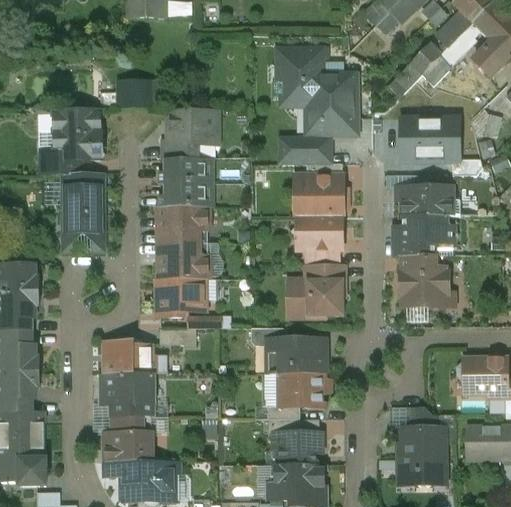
[(127,0),(128,17),(165,17),(165,0),(127,0)]
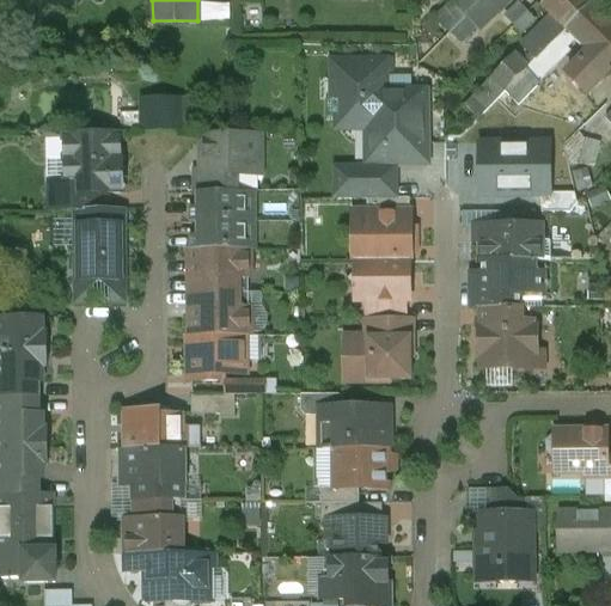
[(458,0),(454,4),(465,13),(478,0),(458,0)]
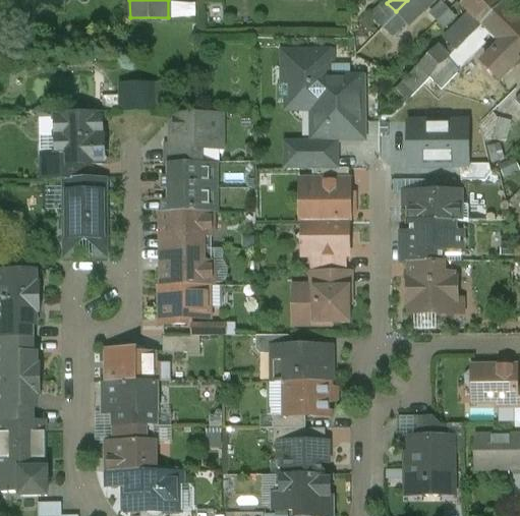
[(407,0),(396,11),(406,21),(427,0),(407,0)]
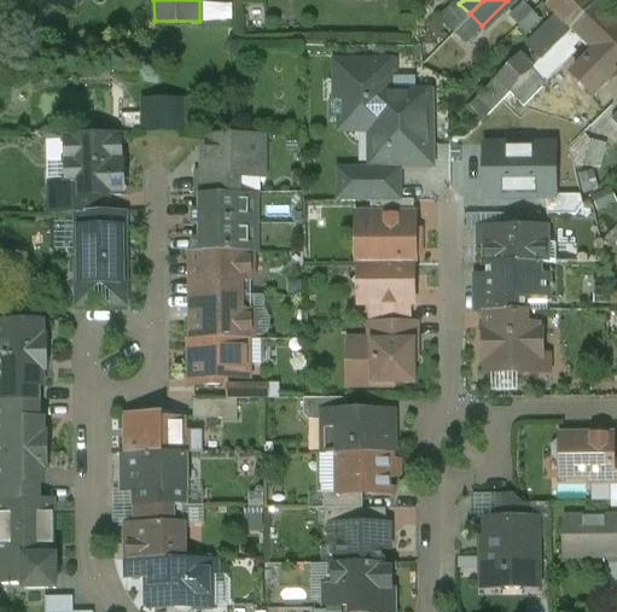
[(548,0),(546,3),(562,17),(571,27),(597,0),(548,0)]
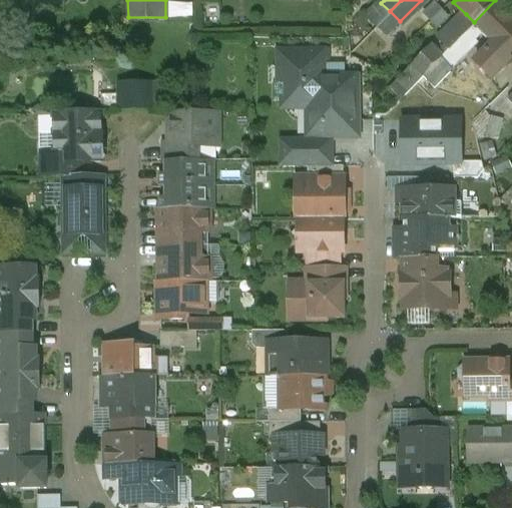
[(511,49),(511,14),(497,0),(495,0),(474,22),(481,29),(492,40),(507,55),(507,54),(511,49)]
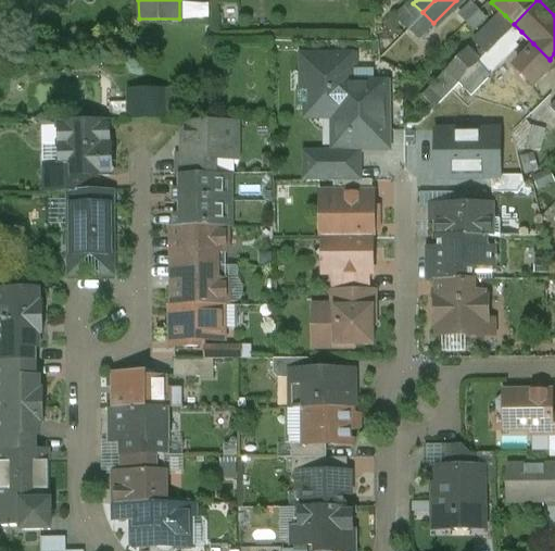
[(481,4),(472,13),(479,20),(488,12),(481,4)]
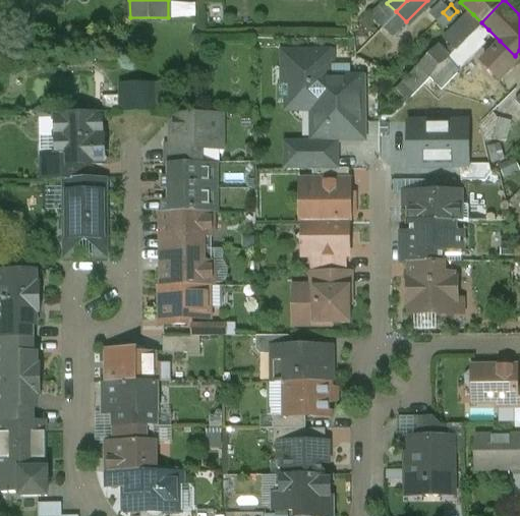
[(443,12),(434,21),(439,26),(439,27),(440,29),(449,18),(443,12)]
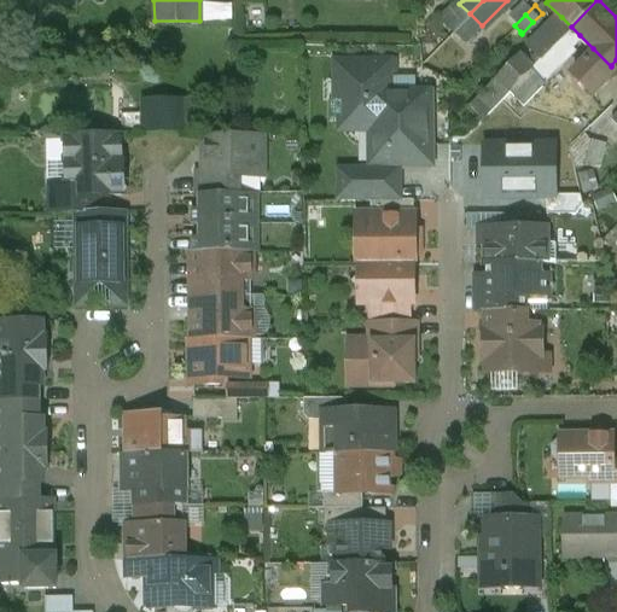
[(553,25),(548,22),(527,42),(535,51),(541,57),(548,48),(571,27),(562,17),(553,25)]
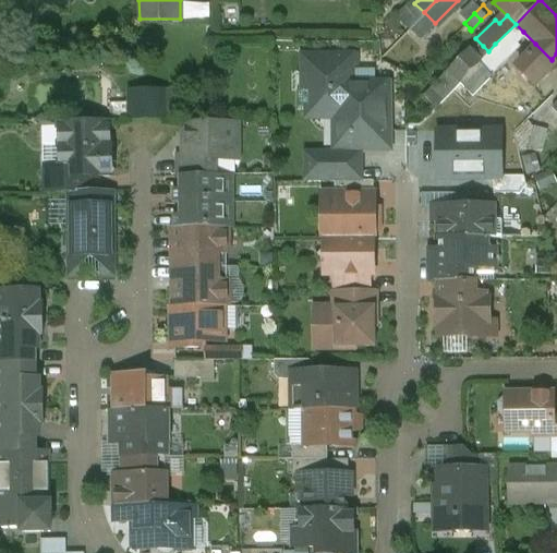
[(464,23),(453,33),(460,38),(470,29),(470,28),(464,23)]
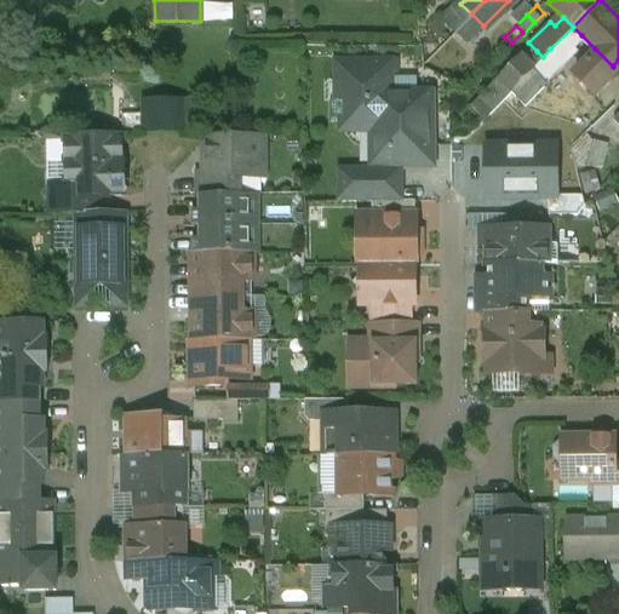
[(573,27),(550,49),(562,62),(577,47),(573,44),(582,35),(573,27)]
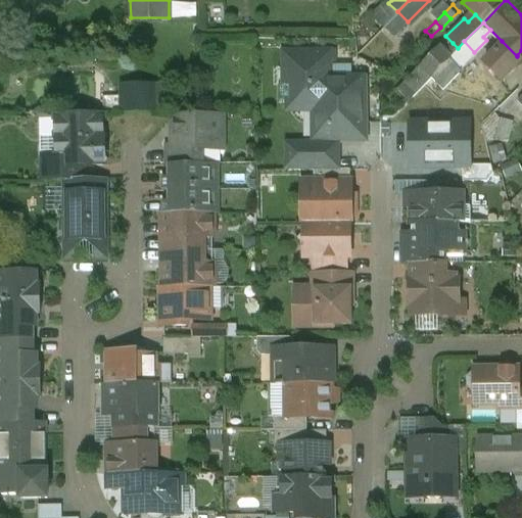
[(449,45),(443,39),(439,43),(444,48),(449,45)]
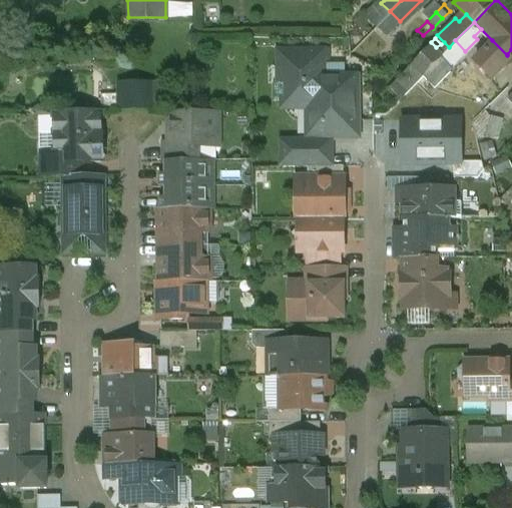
[(449,47),(442,53),(452,64),(465,51),(455,40),(449,47)]
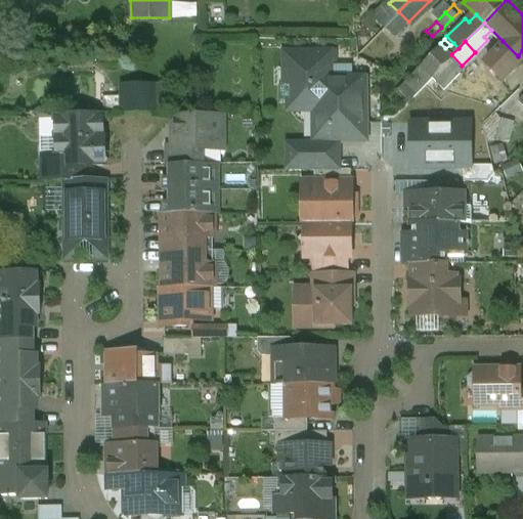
[(503,41),(484,60),(502,78),(521,58),(518,55),(518,56),(503,41)]
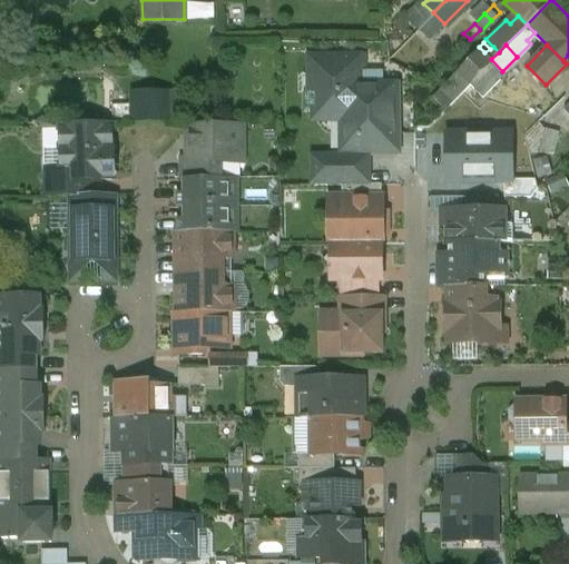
[(479,46),(432,95),(444,107),(471,80),(491,59),(484,52),(479,47),(479,46)]
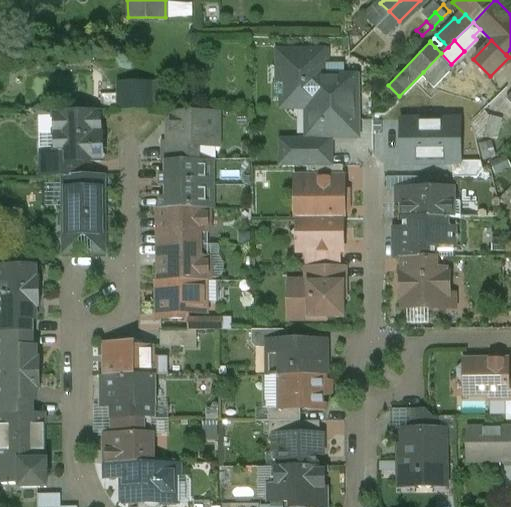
[(440,44),(435,47),(441,53),(448,47),(443,42),(440,44)]
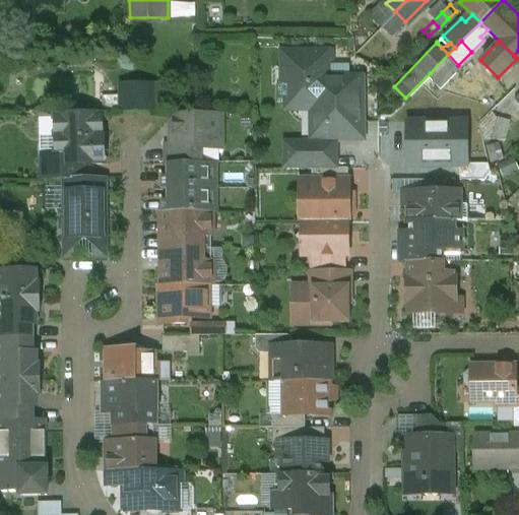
[(361,75),(328,75),(328,67),(331,67),(331,48),(280,48),(280,66),(281,66),(281,81),(276,81),(276,98),(314,97),(314,119),(312,119),(312,134),(327,134),(331,130),(334,131),(337,132),(340,132),(343,132),(343,131),(345,130),(347,129),(350,126),(351,122),(361,124),(361,75)]
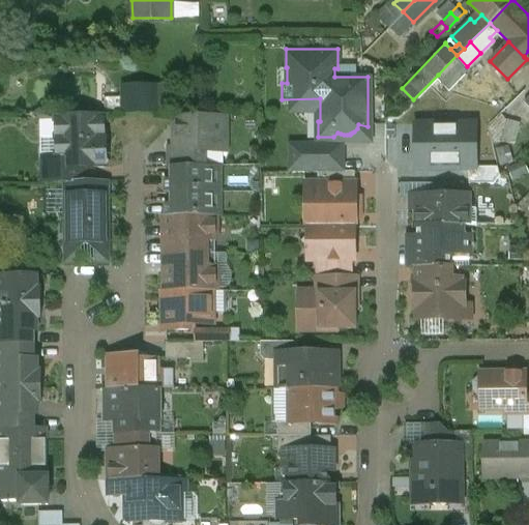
[(467,66),(457,55),(438,75),(449,86),(467,66)]
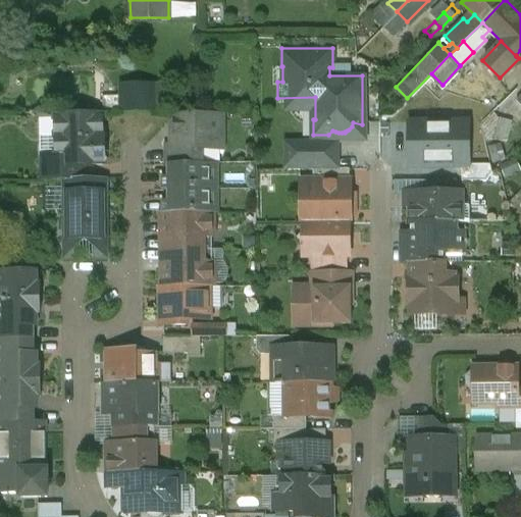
[(163,107),(162,76),(122,79),(123,109),(163,107)]
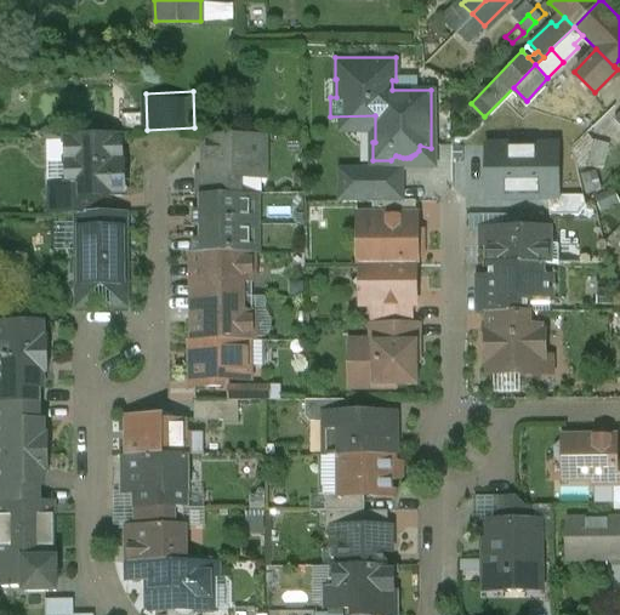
[(592,137),(586,130),(572,144),(576,165),(586,161),(602,166),(608,141),(592,137)]
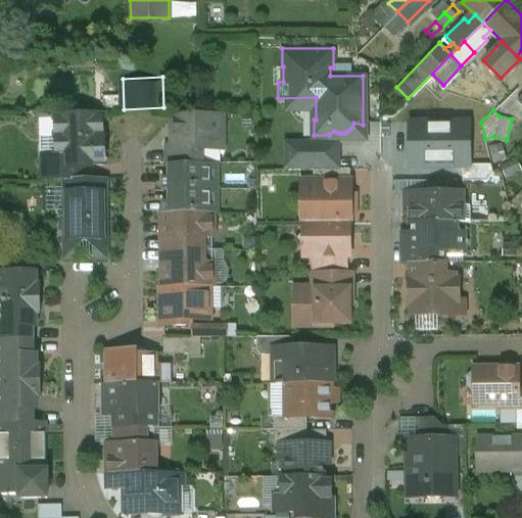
[(220,111),(173,111),(173,144),(167,144),(167,161),(168,161),(199,161),(198,146),(209,146),(209,136),(220,136),(220,111)]
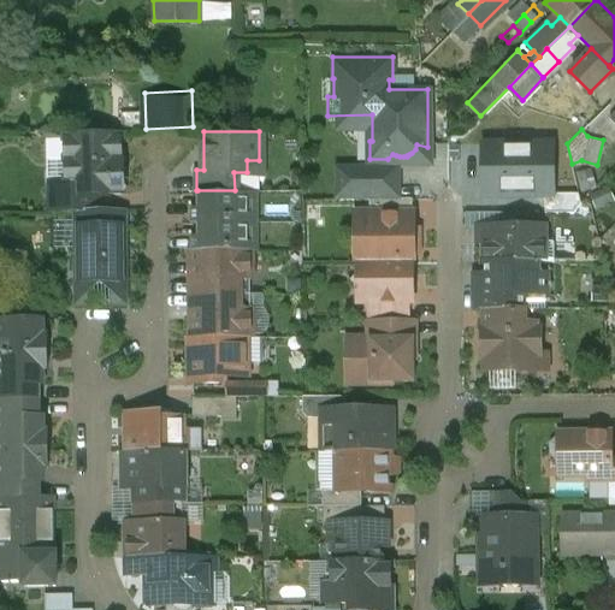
[(119,159),(119,132),(66,134),(66,157),(67,185),(67,191),(96,190),(120,190),(120,187),(123,187),(122,159),(119,159)]
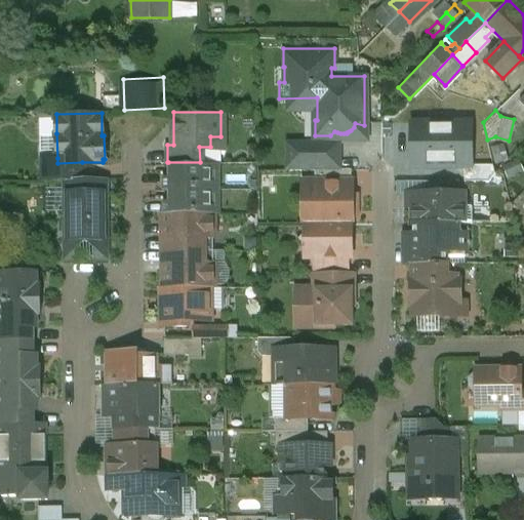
[(476,113),(443,114),(444,162),(477,162),(476,113)]
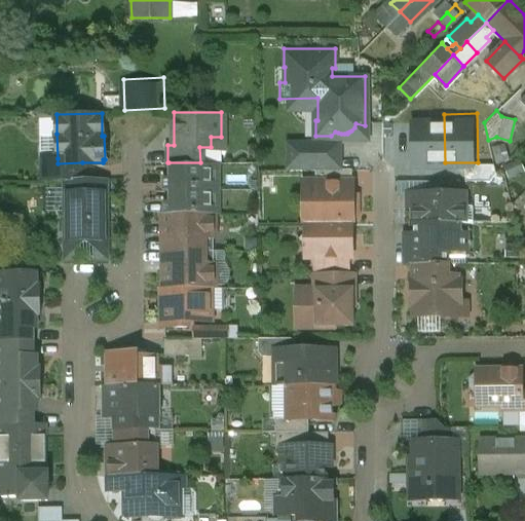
[(57,114),(39,114),(39,116),(40,134),(57,134),(57,114)]
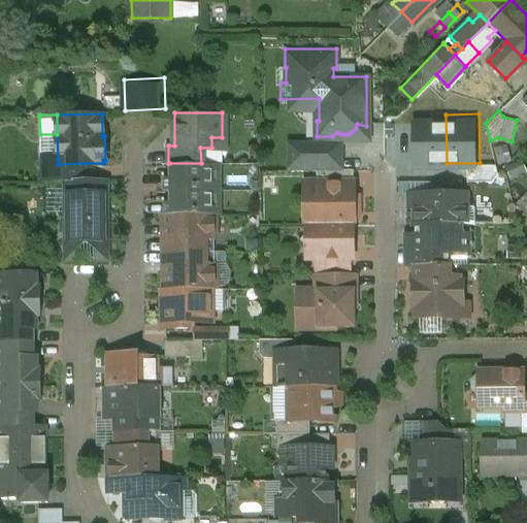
[(446,115),(413,115),(413,164),(447,163),(446,115)]
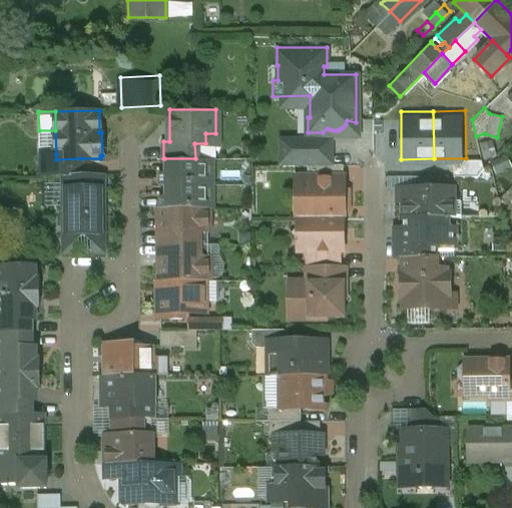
[(330,163),(329,138),(282,139),(282,163),(307,163),(330,163)]
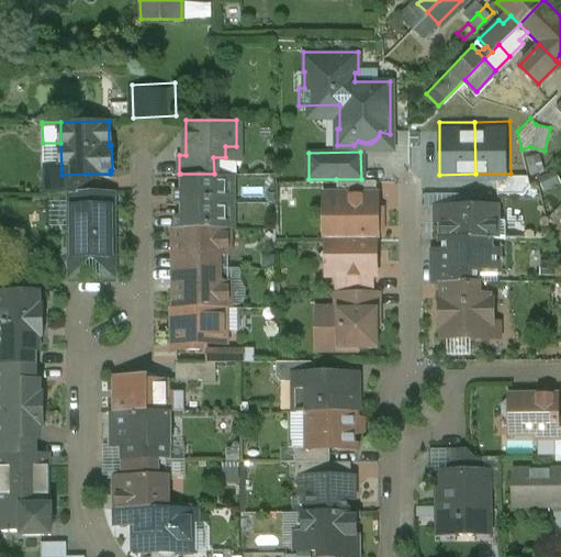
[(62,169),(44,169),(44,191),(62,190),(70,190),(88,190),(88,189),(88,174),(62,175),(62,169)]
